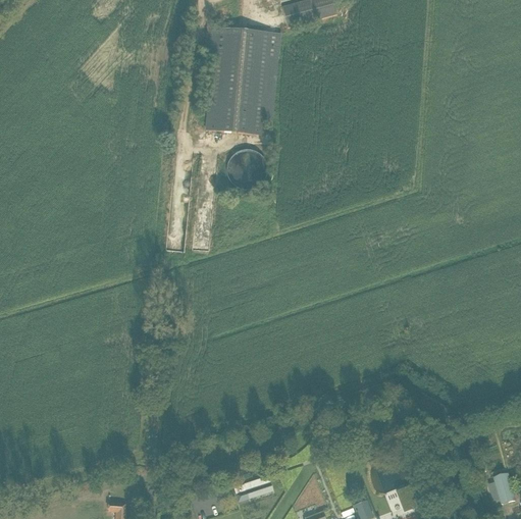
[(302,0),(282,5),(289,27),(339,13),(334,0),(302,0)]
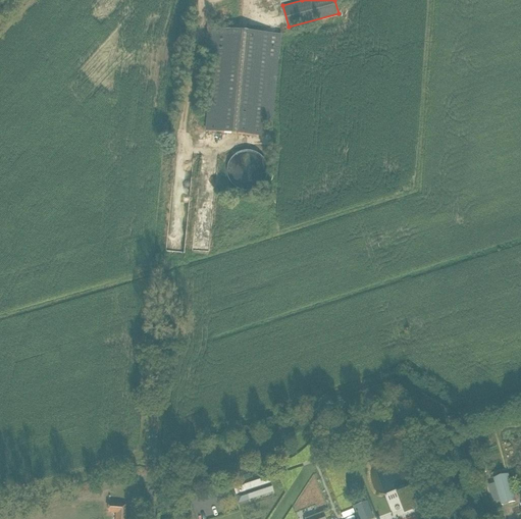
[(265,124),(273,125),(281,34),(210,28),(211,24),(208,23),(205,56),(213,57),(207,128),(264,134),(265,124)]
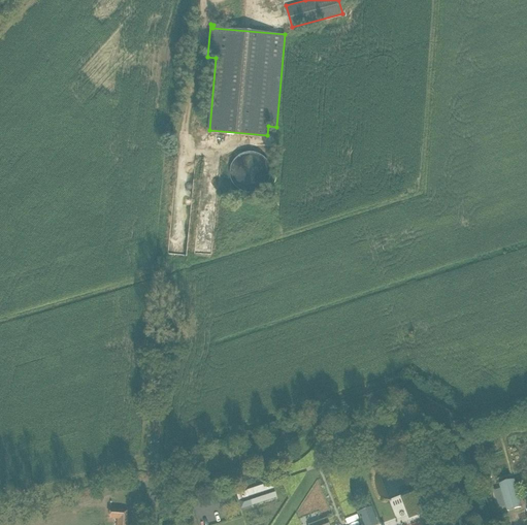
[(267,179),(267,175),(267,171),(266,168),(264,164),(261,161),(259,159),(254,156),(251,155),(246,155),(242,156),(239,156),(236,158),(232,160),(230,164),(228,167),(227,171),(226,175),(227,179),(228,184),(230,188),(233,191),(235,193),(240,195),(244,196),(246,196),(252,195),(255,195),(258,193),(261,190),(263,188),(266,184),(267,179)]
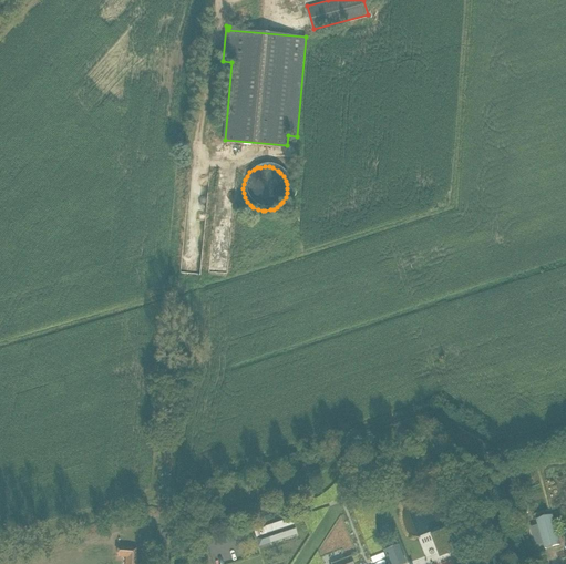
[(544,542),(545,545),(562,542),(554,513),(537,518),(538,522),(531,524),(536,544),(544,542)]
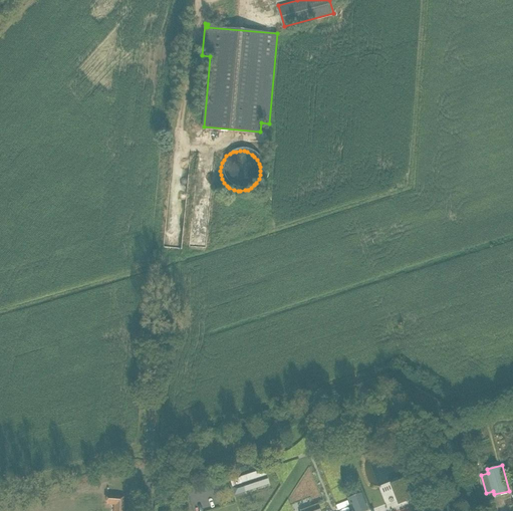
[(240,475),(245,490),(270,482),(265,467),(240,475)]
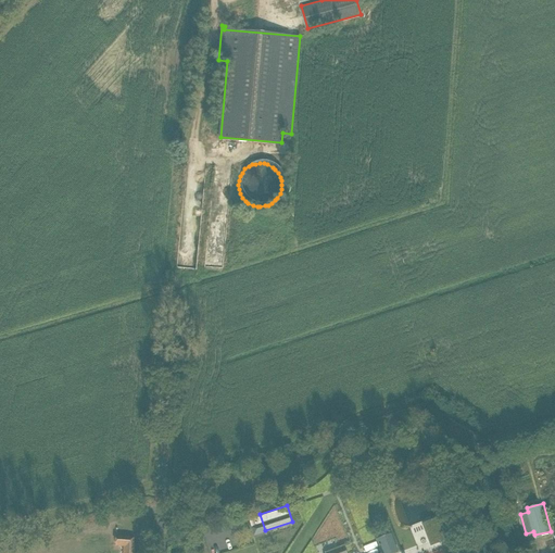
[(378,537),(391,531),(389,526),(375,531),(378,537)]
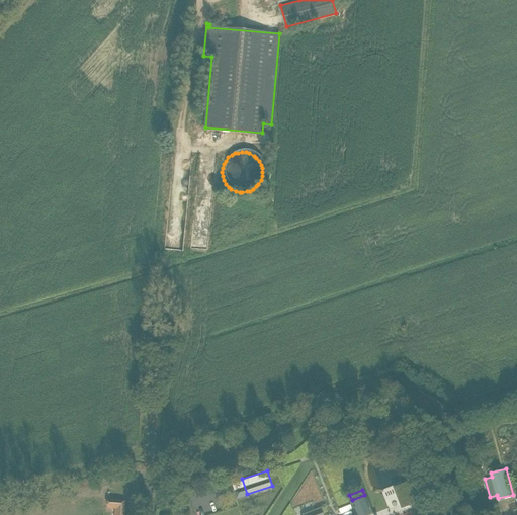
[(351,500),(356,514),(363,514),(365,514),(371,512),(364,495),(352,500),(351,500)]
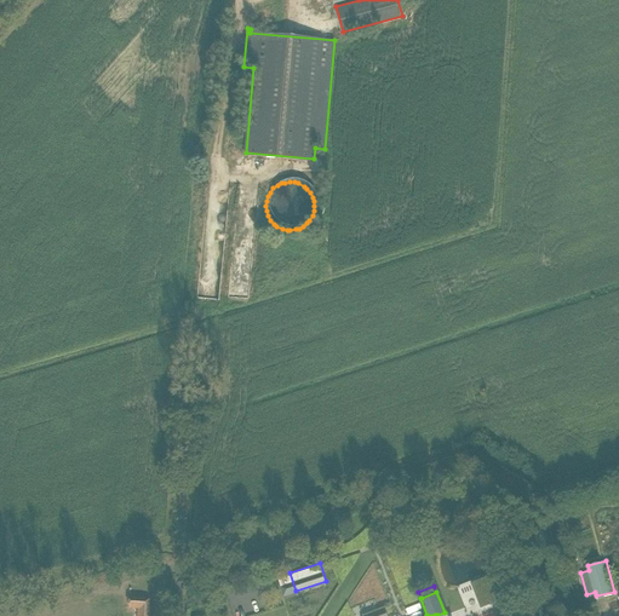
[(150,604),(150,596),(130,594),(130,596),(129,596),(129,603),(130,603),(130,605),(138,606),(137,615),(150,615),(153,604),(150,604)]
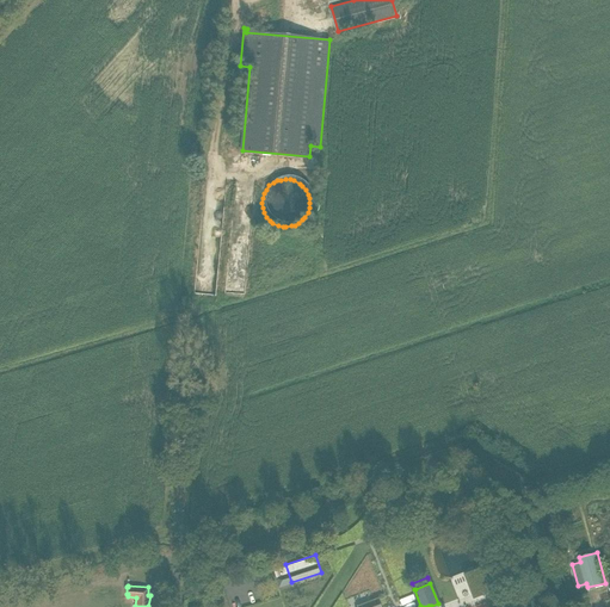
[(384,593),(357,604),(358,606),(356,606),(382,606),(379,598),(386,596),(384,593)]
